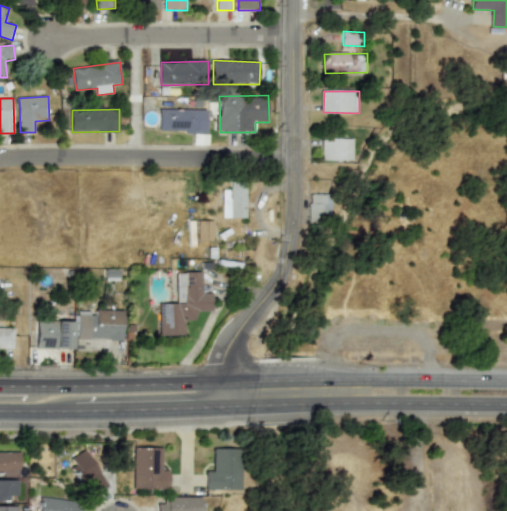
[(208,133),(208,110),(161,109),(161,132),(208,133)]
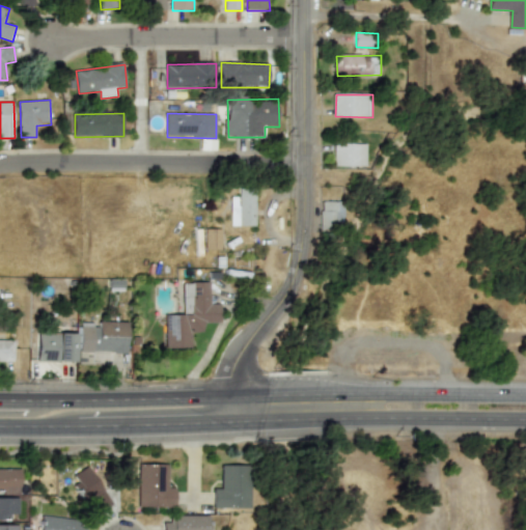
[(367,167),(368,144),(336,144),(336,166),(367,167)]
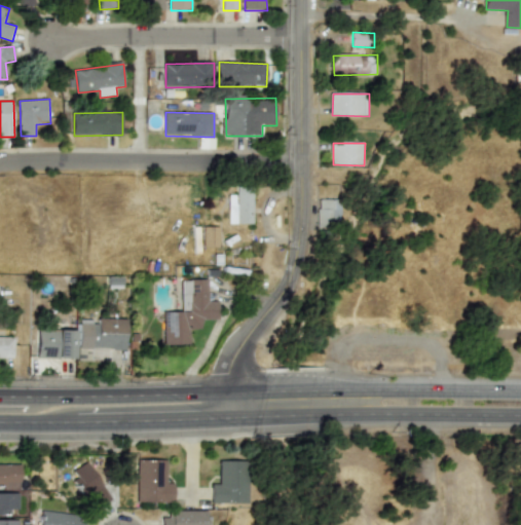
[(231,195),(230,224),(255,224),(256,186),(238,186),(238,195),(231,195)]
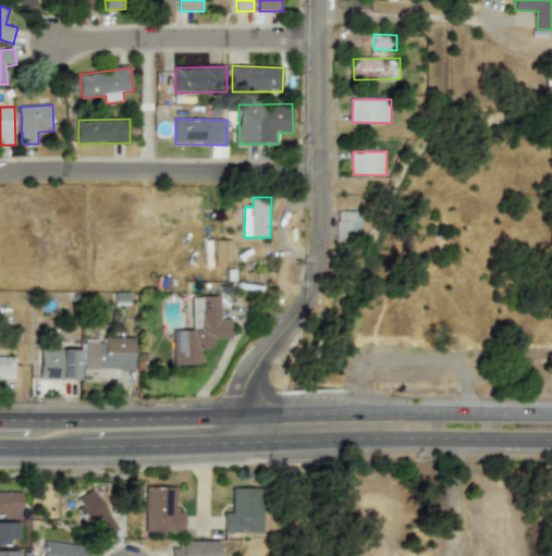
[(339,239),(363,241),(364,212),(340,211),(339,239)]
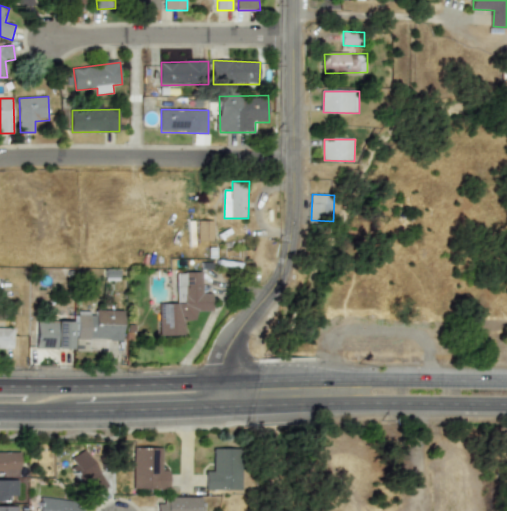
[(215,221),(200,221),(200,241),(215,241),(215,221)]
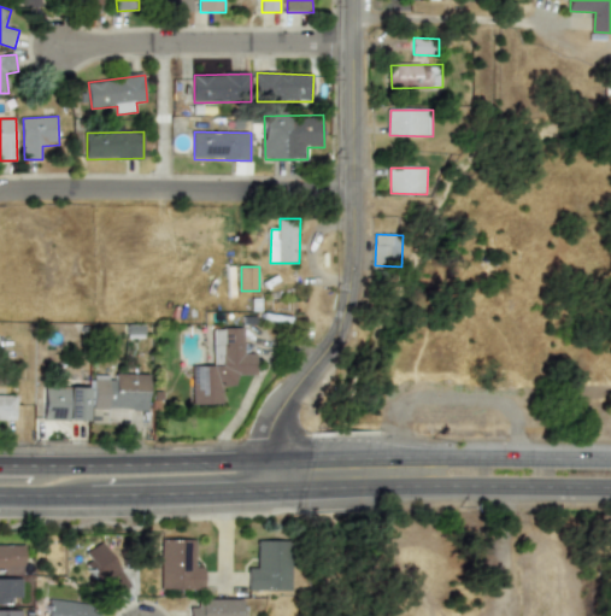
[(195,405),(224,404),(224,387),(239,386),(238,376),(259,375),(259,347),(246,347),(246,328),(216,329),(216,367),(194,367),(195,405)]
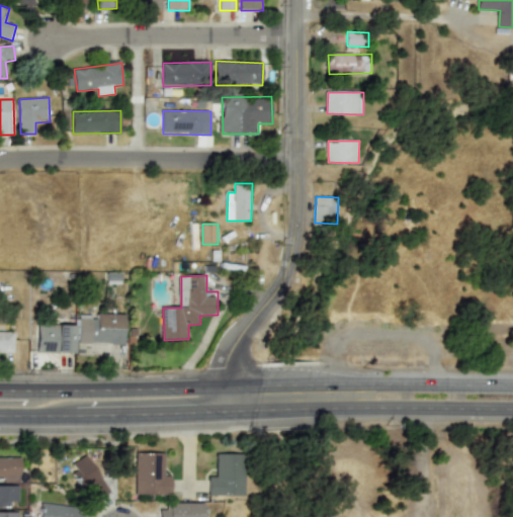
[(126,315),(95,314),(95,316),(81,316),(80,343),(125,344),(126,315)]
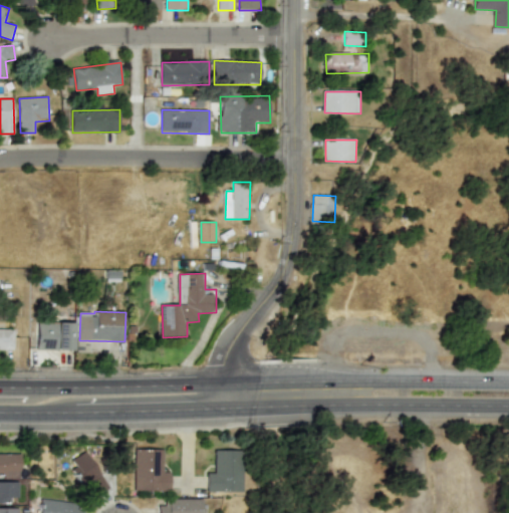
[(75,350),(75,322),(39,322),(39,349),(75,350)]
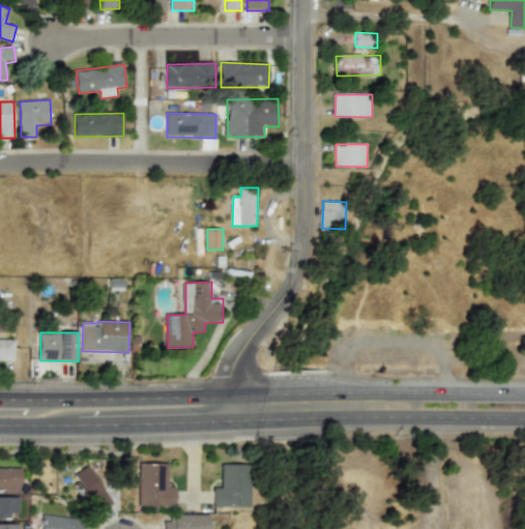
[(0,359),(16,360),(16,340),(0,340),(0,359)]
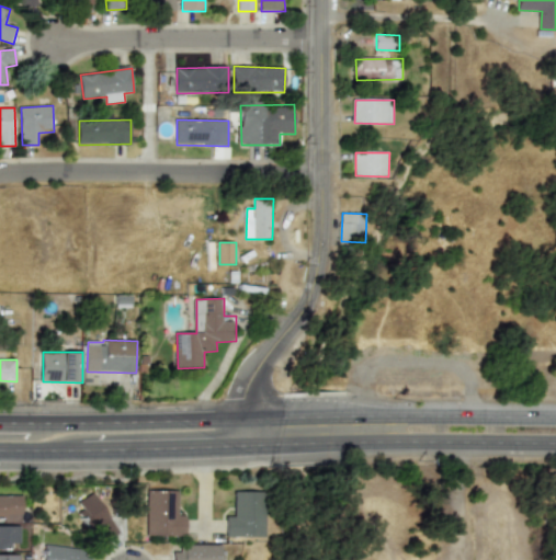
[(180,491),(149,491),(148,536),(188,536),(188,516),(180,515),(180,491)]
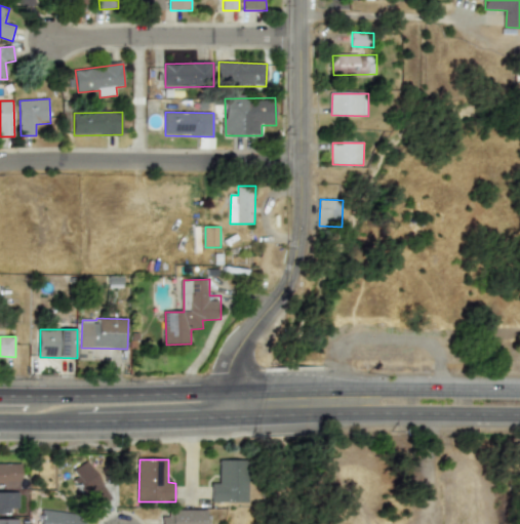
[(248,502),(248,459),(221,460),(222,483),(212,484),(212,502),(248,502)]
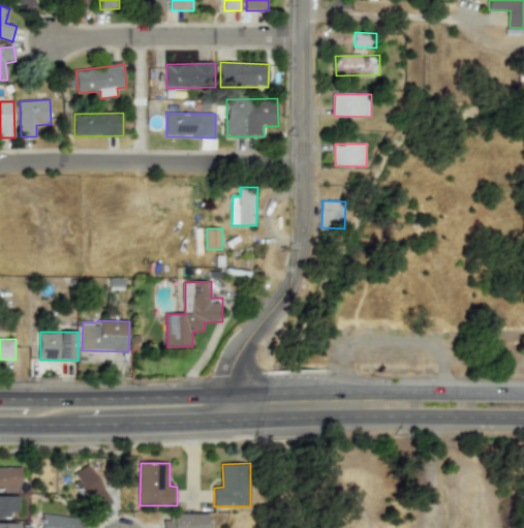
[(114,502),(89,465),(75,473),(81,480),(76,484),(96,514),(114,502)]
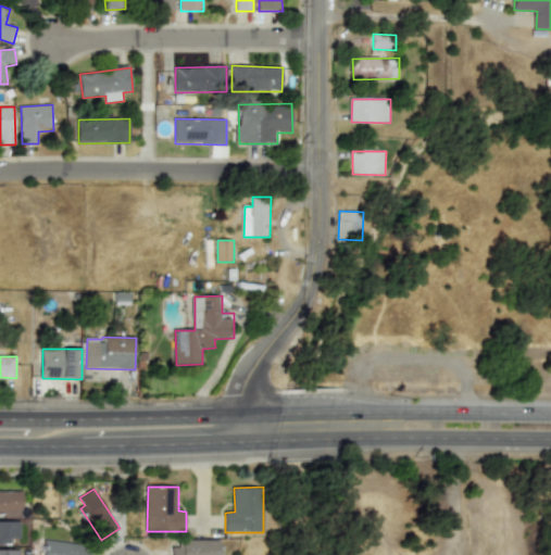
[(25,491),(0,491),(0,515),(8,515),(8,518),(25,518),(25,491)]
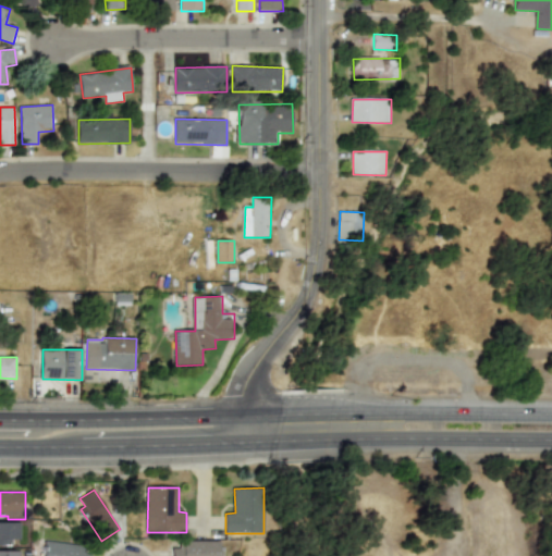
[(23,521),(0,521),(0,543),(24,543),(23,521)]
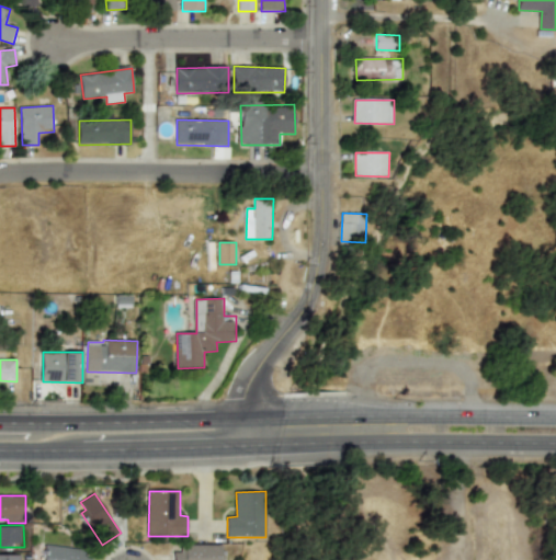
[(183,545),(183,551),(176,552),(176,559),(224,559),(224,545),(183,545)]
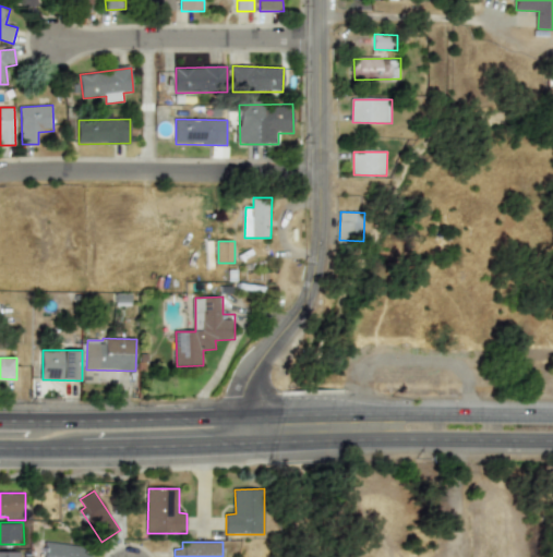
[(93,556),(94,546),(47,544),(45,556),(93,556)]
